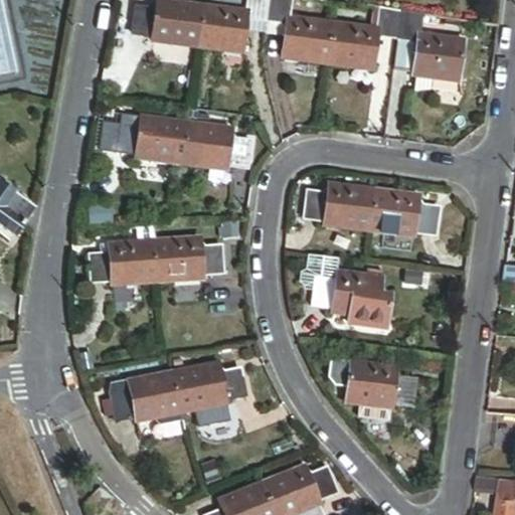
[(0,0),(0,75),(16,73),(0,0)]
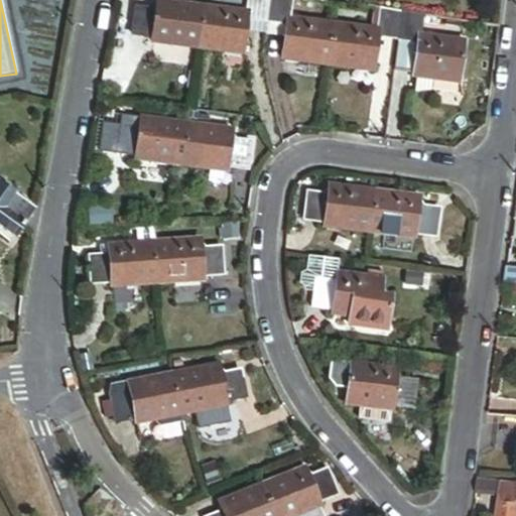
[(250,0),(249,12),(204,7),(198,48),(243,54),(248,20),(268,22),(270,0),(250,0)]
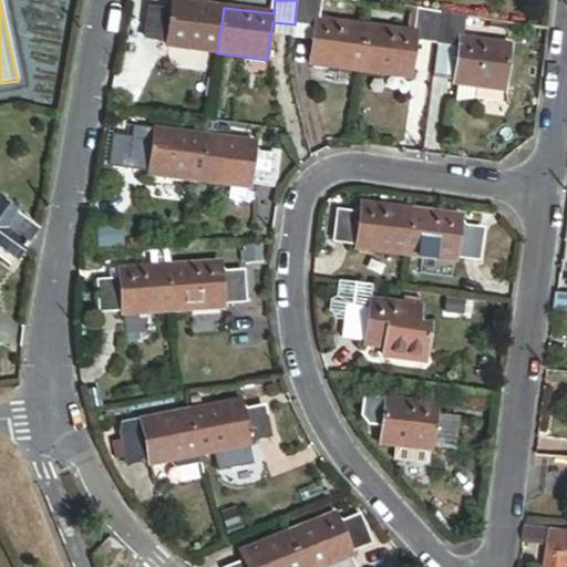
[(318,20),(320,0),(297,0),(295,24),(317,28),(311,65),(361,72),(367,27),(318,20)]
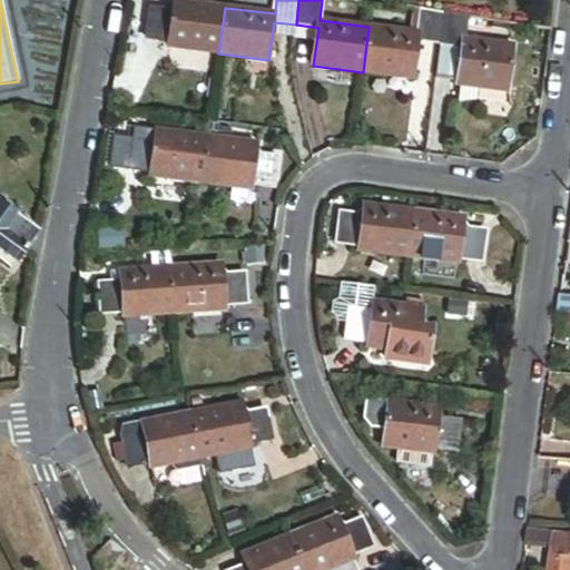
[(218,53),(225,8),(176,1),(174,11),(153,9),(148,38),(170,41),(169,47),(218,53)]
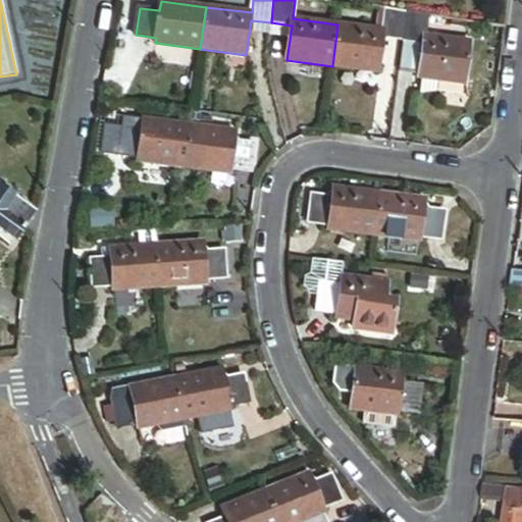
[(384,31),(337,24),(332,66),(378,72),(383,37),(404,40),(407,13),(387,10),(384,31)]
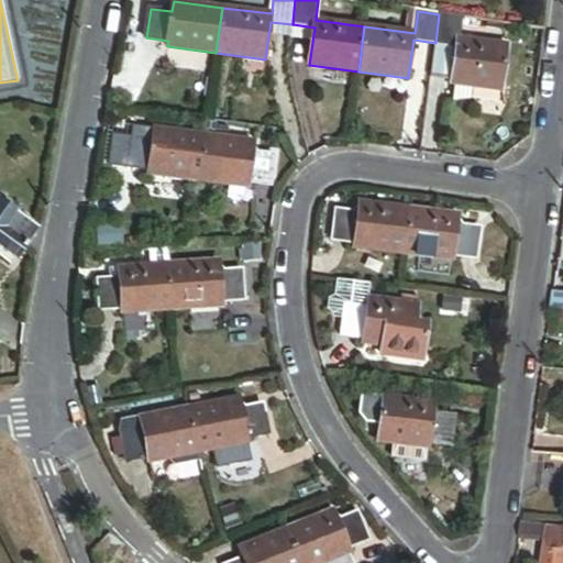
[(459,39),(462,19),(439,14),(435,43),(430,77),(452,80),(451,85),(455,85),(455,84),(473,87),(501,90),(508,46),(459,39)]
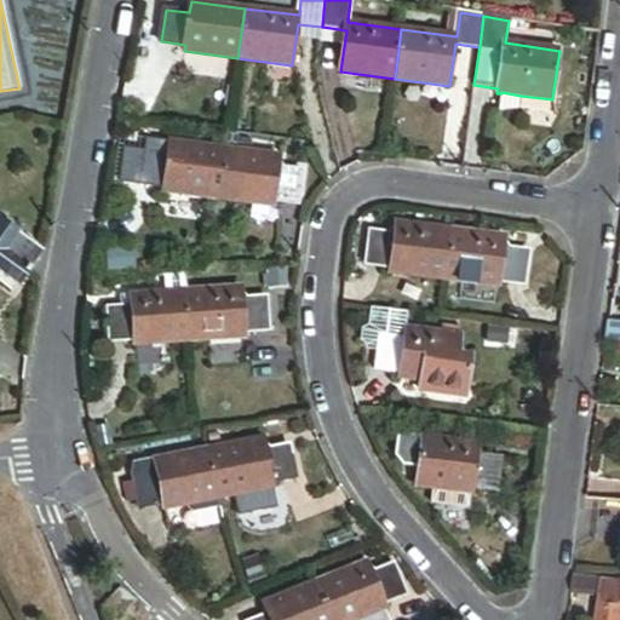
[(520,110),(521,96),(501,92),(501,93),(499,113),(520,110)]
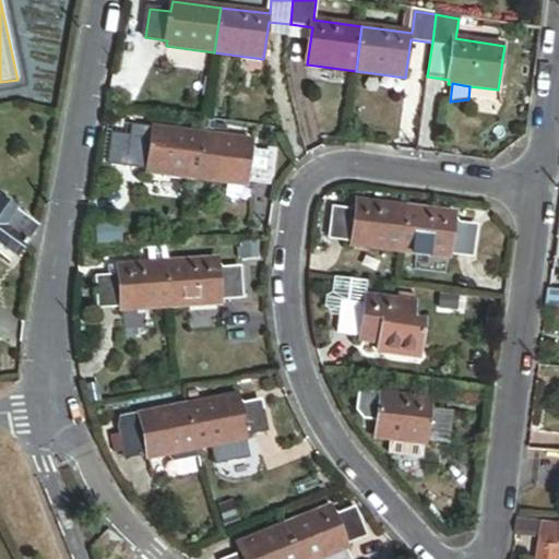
[(198,180),(204,133),(154,127),(153,139),(131,137),(127,165),(149,167),(147,174),(198,180)]
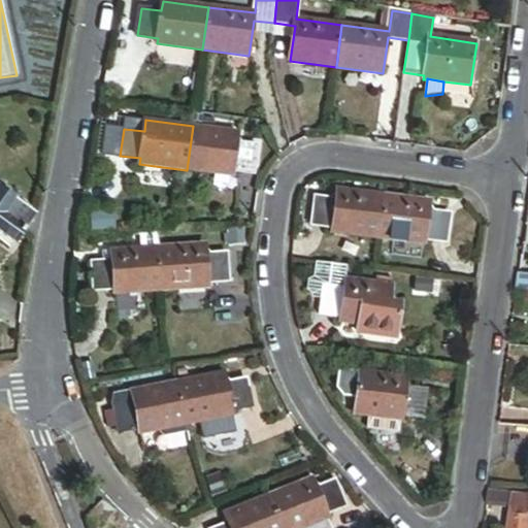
[(238,132),(193,126),(187,170),(233,175),(233,169),(254,172),(257,145),(237,142),(238,132)]
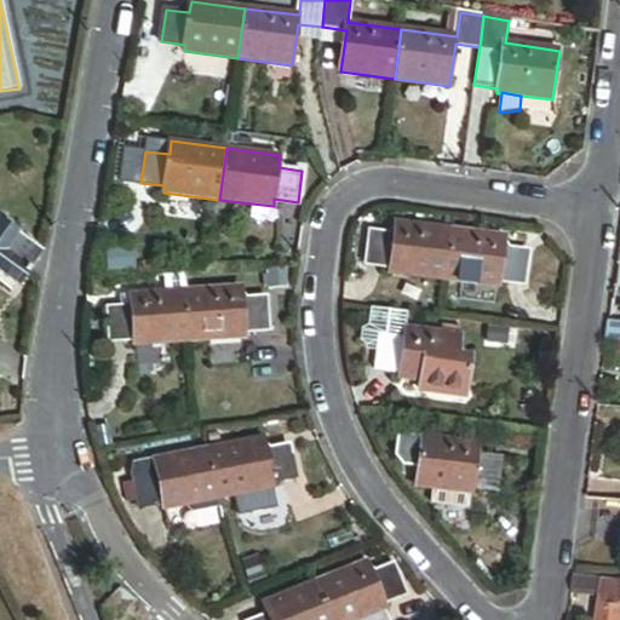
[(0,276),(16,287),(40,252),(0,223),(0,276)]
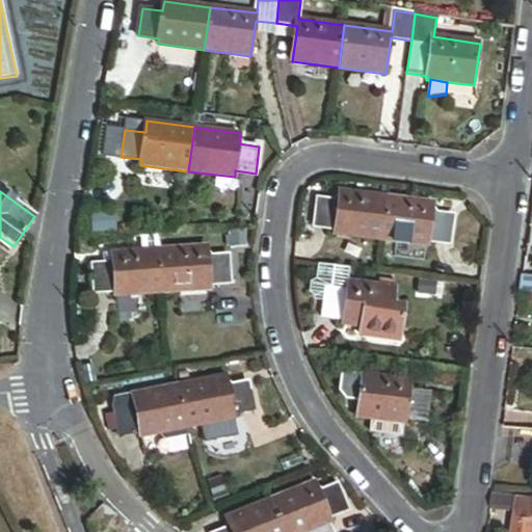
[(335,234),(382,240),(388,198),(340,192),(339,203),(318,200),(315,228),(335,230),(335,234)]
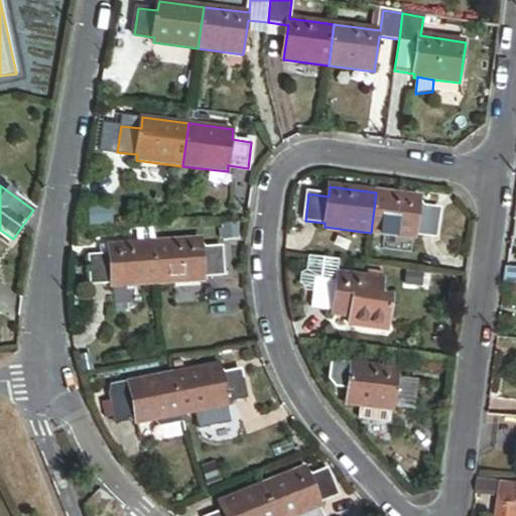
[(376,192),(371,233),(415,239),(416,235),(436,238),(440,212),(419,209),(421,199),(376,192)]
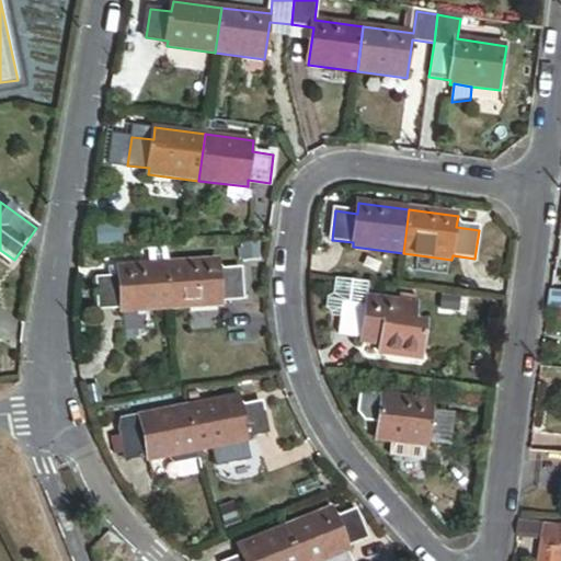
[(217,261),(169,264),(171,310),(221,307),(220,300),(242,299),(240,270),(218,271),(217,261)]
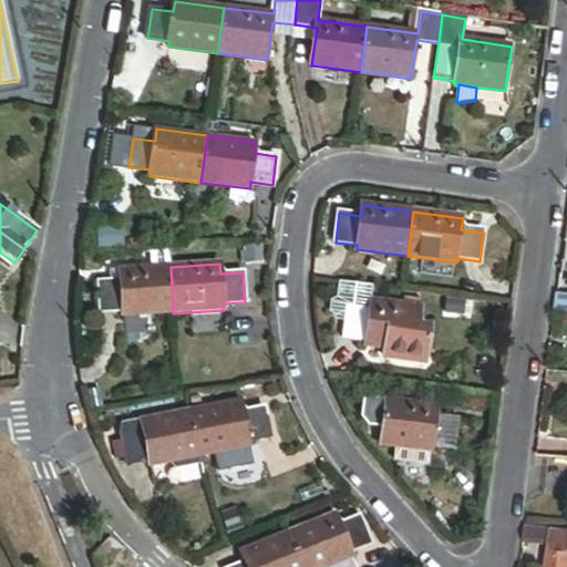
[(173,313),(171,267),(121,270),(122,281),(111,282),(99,282),(101,313),(124,311),(124,316),(173,313)]
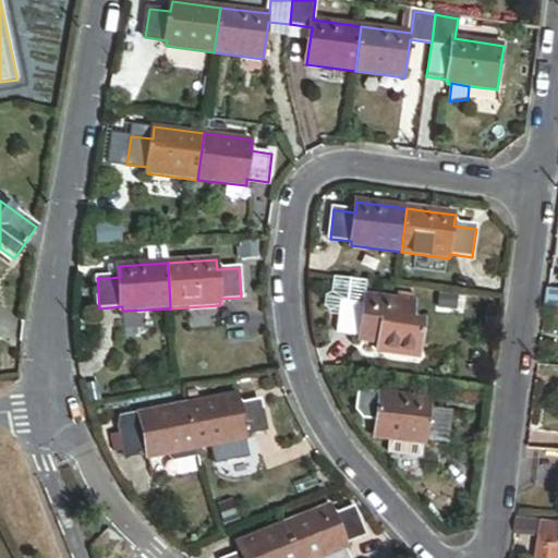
[(119,266),(108,266),(109,278),(120,277),(119,266)]
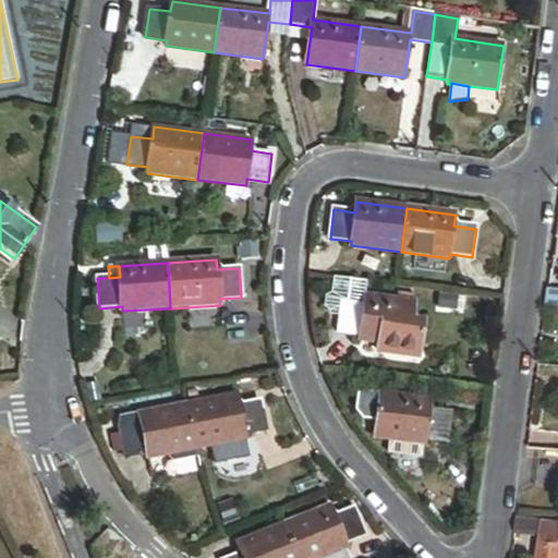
[(368,299),(371,282),(334,278),(332,293),(326,295),(325,308),(329,312),(344,314),(346,306),(367,310),(368,299)]
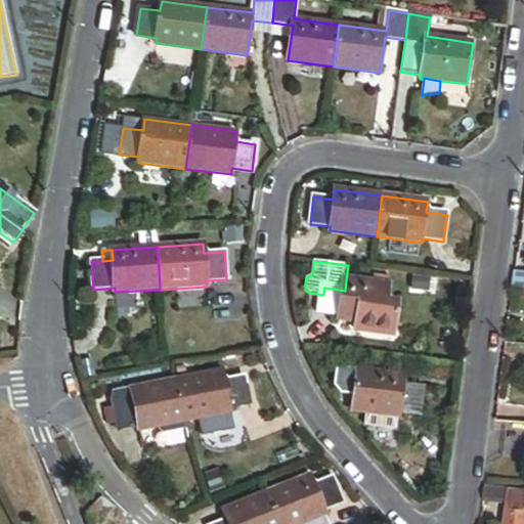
[(523,272),(516,271),(514,288),(523,289),(523,272)]
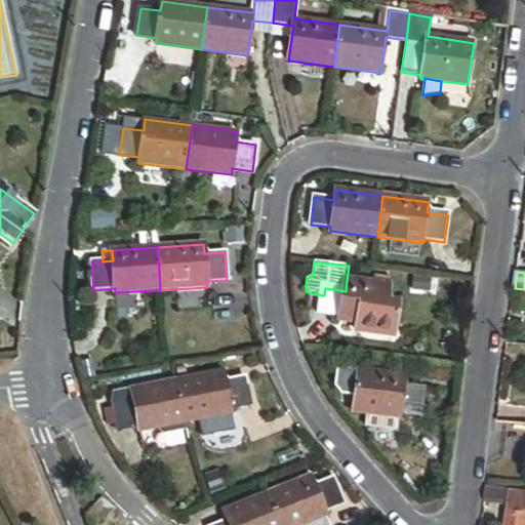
[(324,295),(321,315),(340,318),(340,321),(358,324),(387,328),(390,303),(392,287),(347,281),(346,291),(325,288),(324,295)]
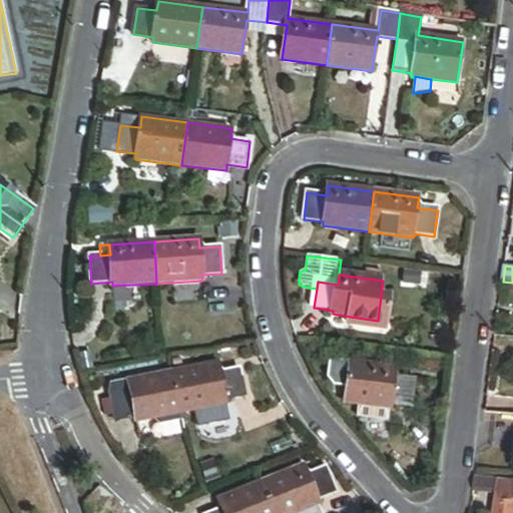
[(391,298),(381,296),(378,321),(350,317),(349,327),(387,332),(391,298)]
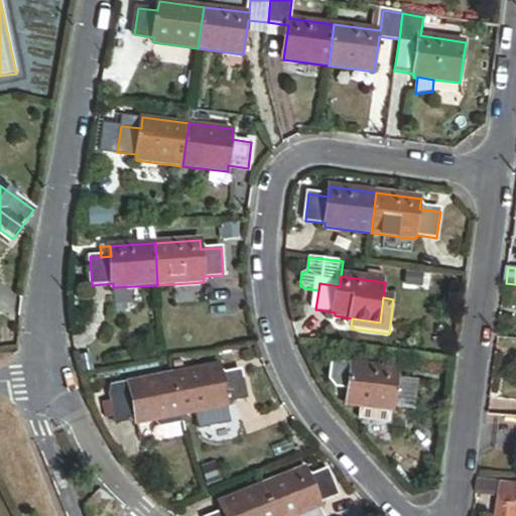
[(217,365),(171,374),(179,415),(226,406),(225,401),(244,397),(238,371),(219,375),(217,365)]
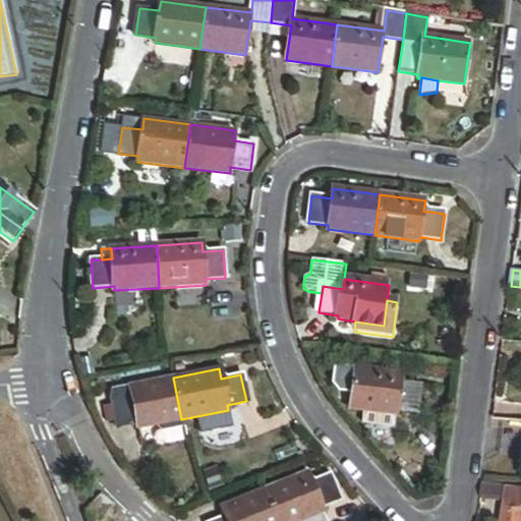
[(355,368),(350,409),(396,414),(396,410),(417,412),(420,386),(400,383),(401,374),(355,368)]
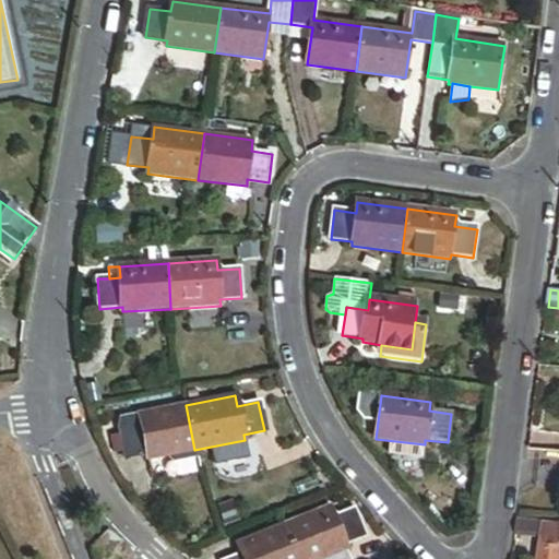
[(145,454),(146,460),(167,456),(194,450),(186,405),(137,416),(139,427),(119,430),(118,431),(123,459),(145,454)]
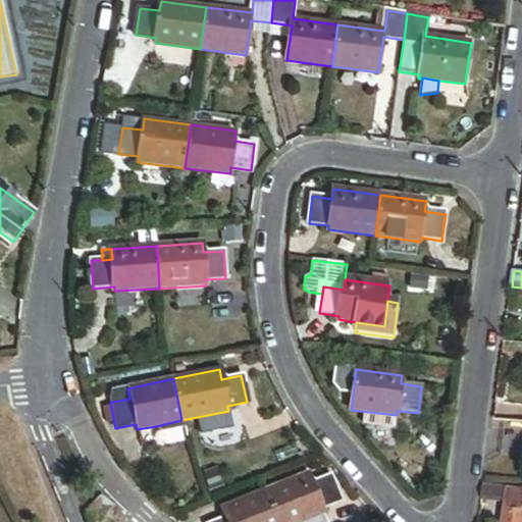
[(129,399),(127,388),(109,392),(111,402),(129,399)]
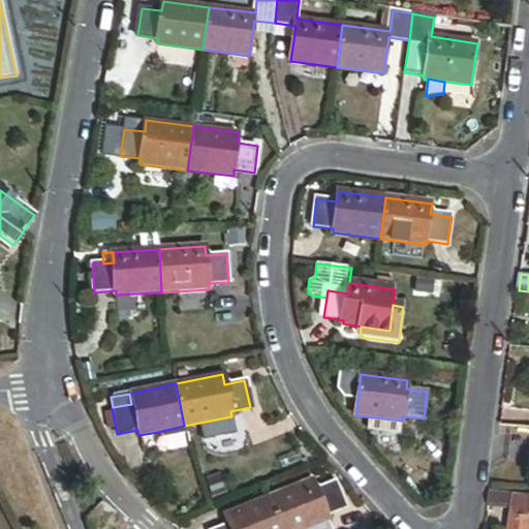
[(163,438),(186,434),(184,426),(158,432),(159,436),(163,438)]
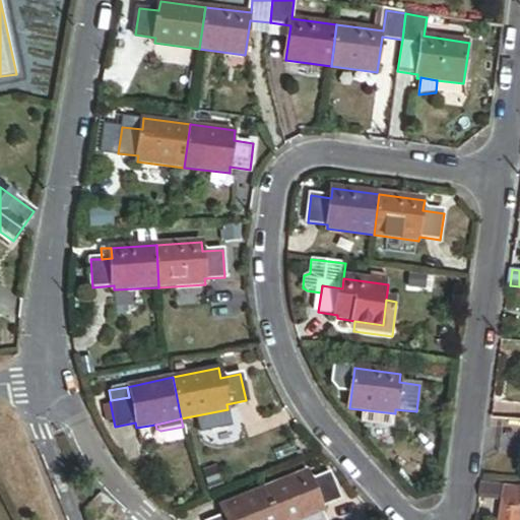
[(321,507),(339,499),(329,473),(310,480),(307,471),(263,488),(275,519),(324,519),(321,511),(322,511),(321,507)]
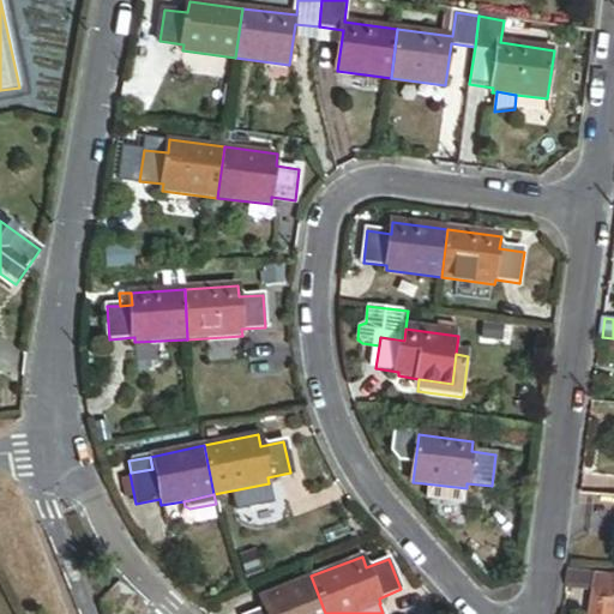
[(599,572),(572,570),(569,589),(596,591),(599,572)]
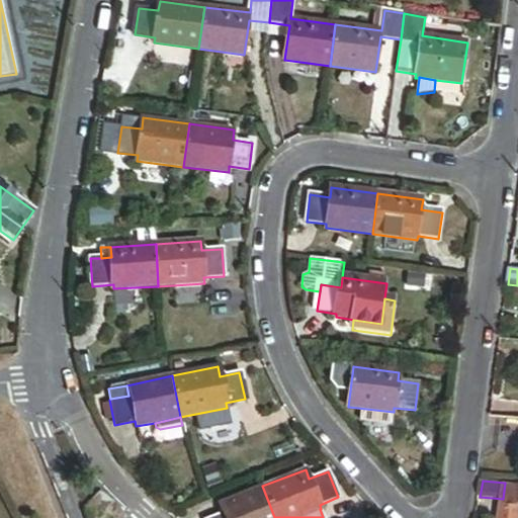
[(517,517),(517,484),(505,483),(503,499),(500,517),(517,517)]
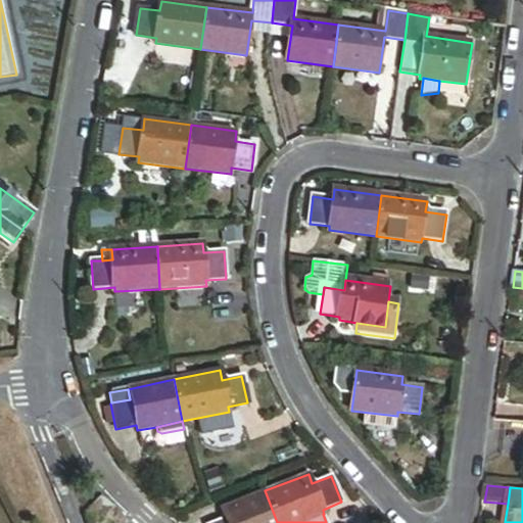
[(277,522),(265,490),(221,508),(225,519),(214,522),(277,522)]
